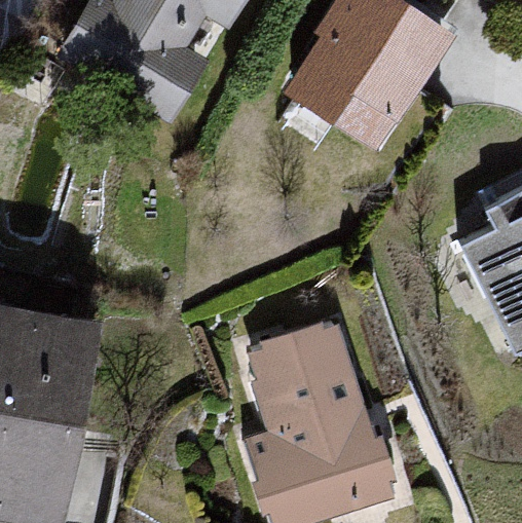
[(89,0),(58,53),(166,134),(203,63),(188,54),(206,16),(228,31),(245,0),(89,0)]
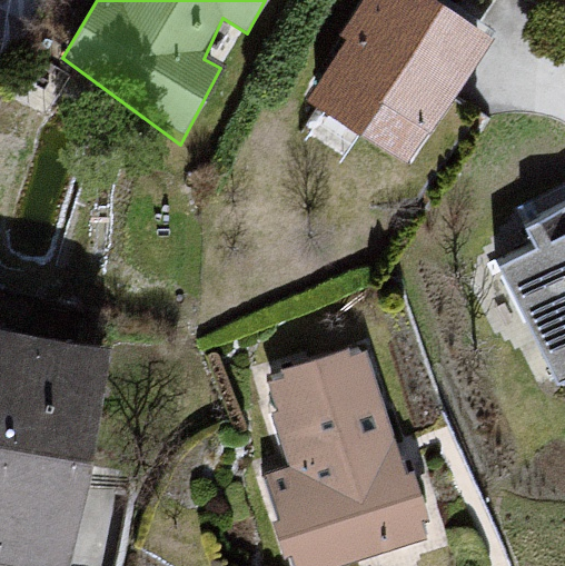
[(488,37),(432,0),(364,0),(338,37),(339,48),(304,100),(406,165),(488,37)]
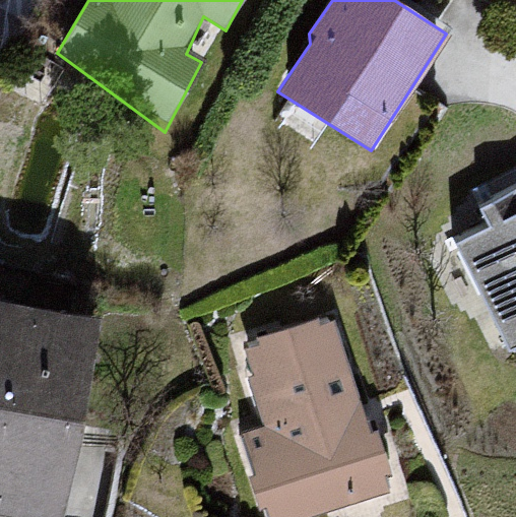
[(453,243),(513,348),(515,347),(515,188),(475,206),(487,225),(453,243)]
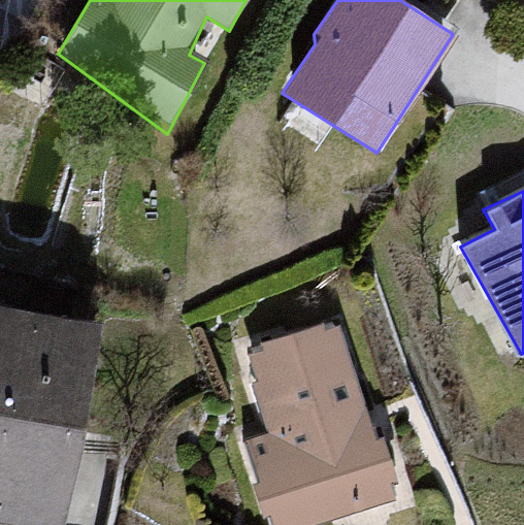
[(0,296),(0,514),(58,524),(66,524),(106,319),(0,296)]
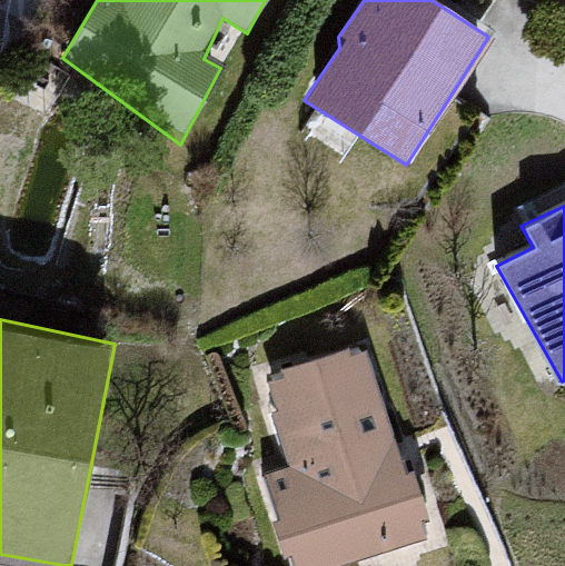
[(261,473),(296,565),(347,565),(427,539),(426,509),(409,482),(390,454),(355,348),(268,373),(287,468),(261,473)]
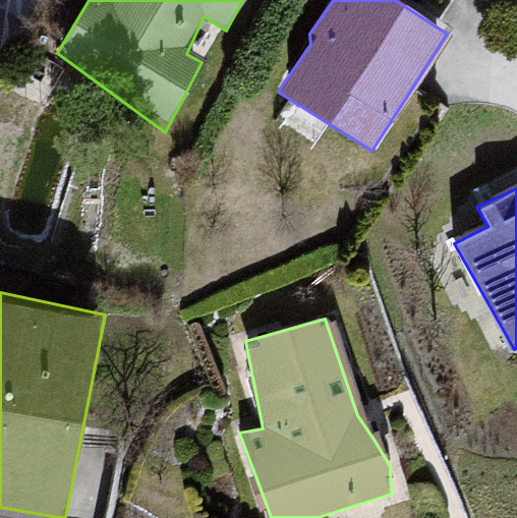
All buildings are outlined.
